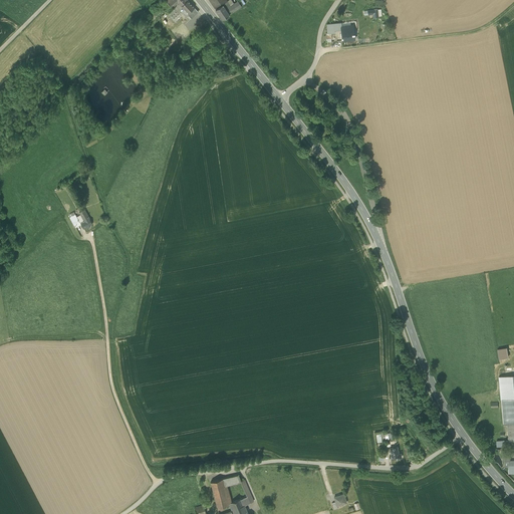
[(175,0),(165,0),(173,7),(174,9),(176,8),(174,6),(178,2),(175,0)]
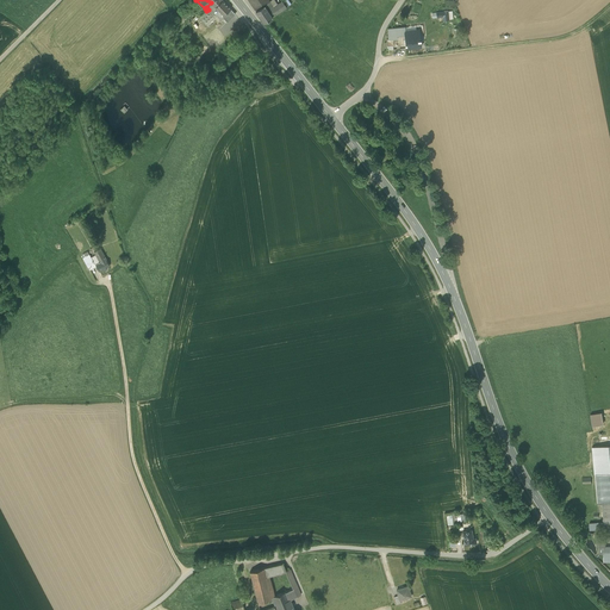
[(216,14),(221,19),(223,17),(222,17),(223,16),(224,16),(230,10),(231,8),(223,0),(222,0),(207,0),(211,2),(218,11),(216,14)]
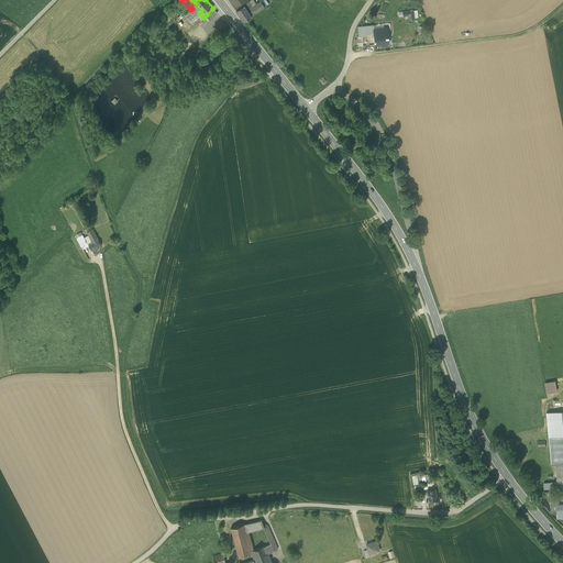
[(244,4),(249,11),(253,8),(250,2),(247,0),(229,0),(236,10),(244,4)]
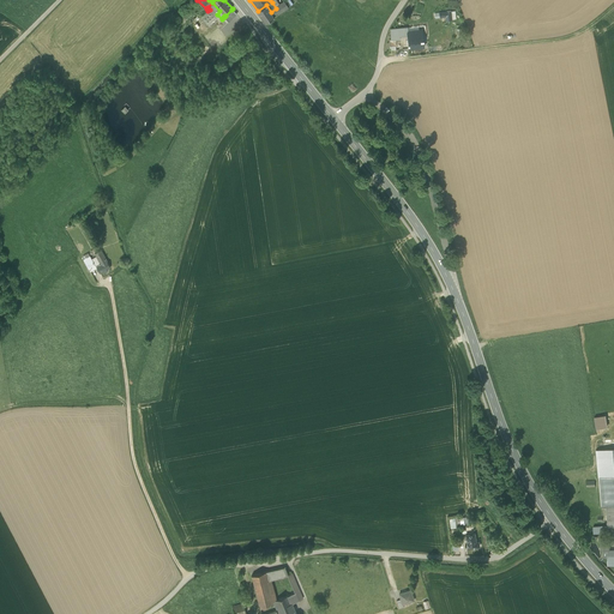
[(276,8),(271,12),(274,17),(288,8),(284,2),(281,5),(276,8)]
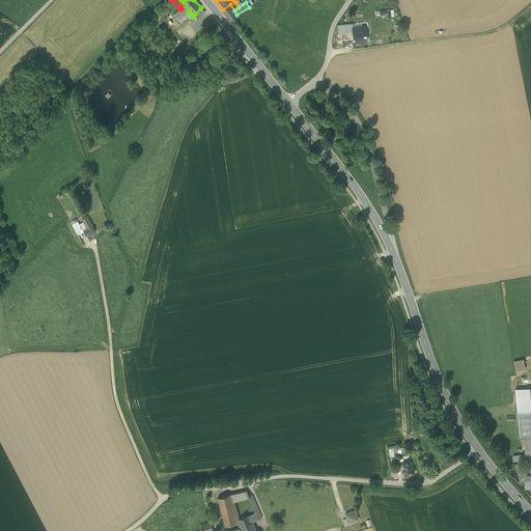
[(229,20),(236,15),(234,10),(230,4),(223,9),(229,20)]
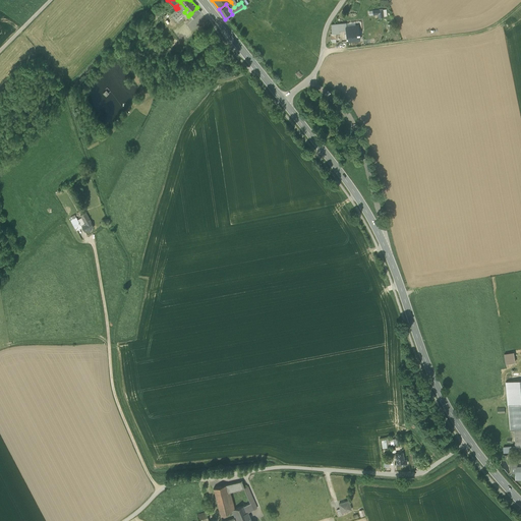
[(190,14),(193,18),(200,12),(196,8),(191,13),(190,13),(189,14),(190,14)]
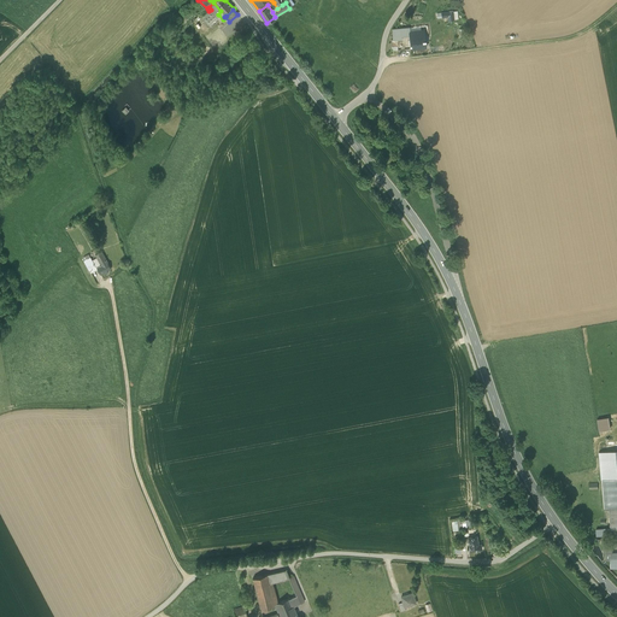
[(400,39),(409,37),(409,31),(410,31),(409,28),(392,30),(393,42),(399,41),(400,41),(400,39)]
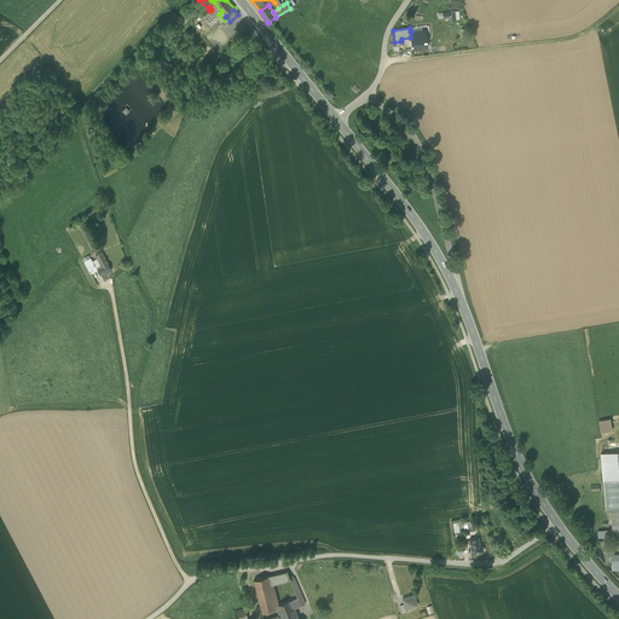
[(424,30),(411,32),(410,32),(410,38),(411,50),(426,48),(424,30)]
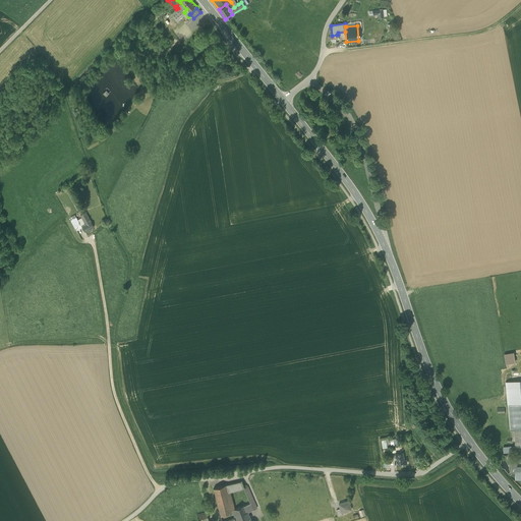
[(71,183),(73,186),(85,176),(83,174),(71,183)]
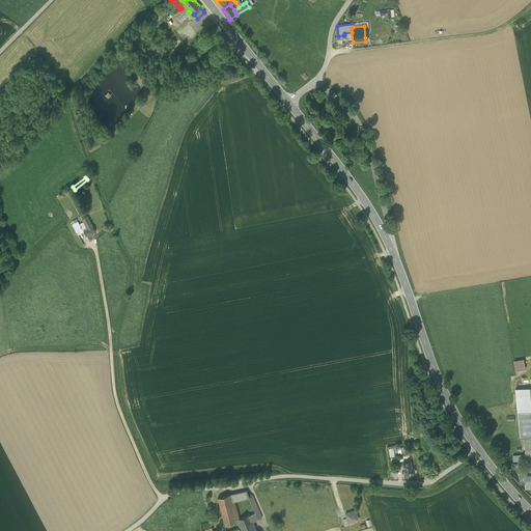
[(82,219),(83,222),(87,228),(86,228),(86,229),(92,225),(87,217),(82,219)]
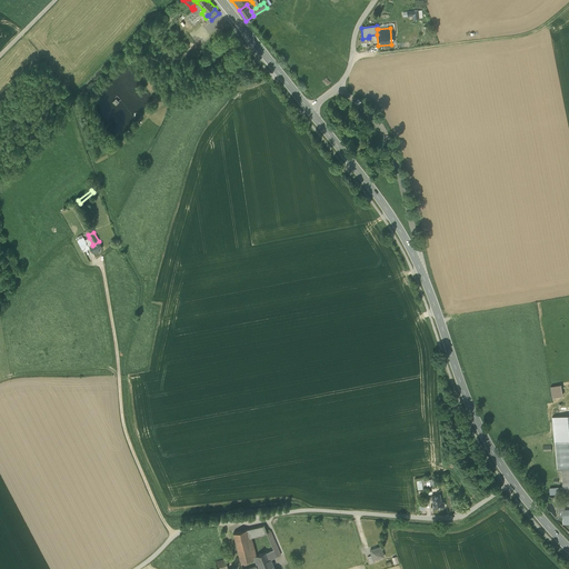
[(77,240),(81,248),(87,245),(85,240),(83,237),(77,240)]
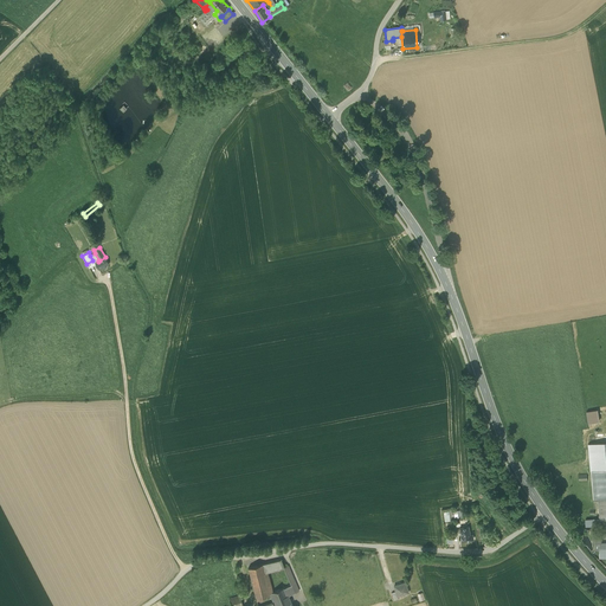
[(109,264),(105,257),(98,262),(95,263),(96,265),(98,270),(103,268),(103,269),(107,268),(105,266),(109,264)]
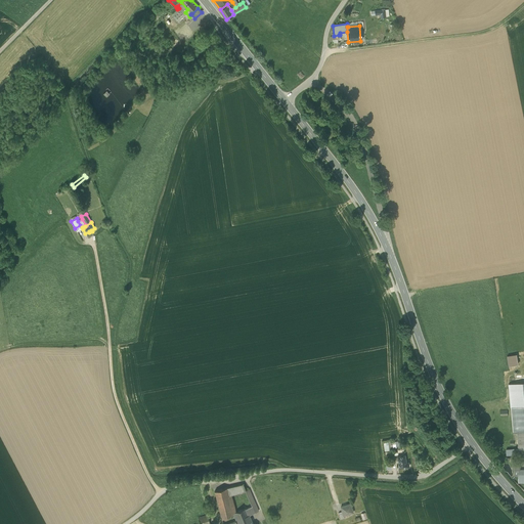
[(510,366),(520,364),(518,353),(508,355),(510,366)]
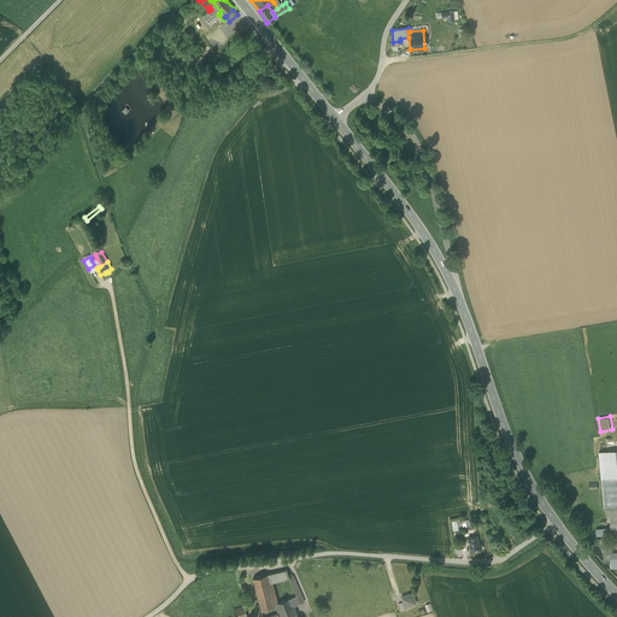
[(616,450),(599,452),(601,479),(606,479),(616,476),(616,450)]
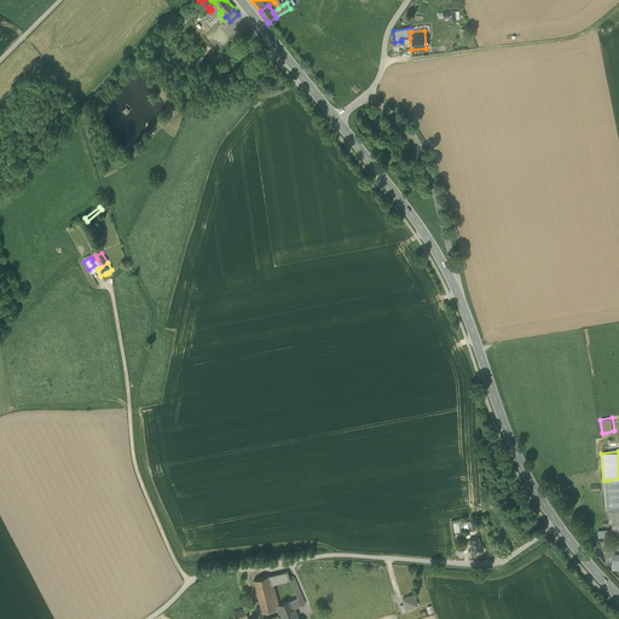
[(611,510),(613,531),(618,530),(618,478),(608,480),(611,510)]
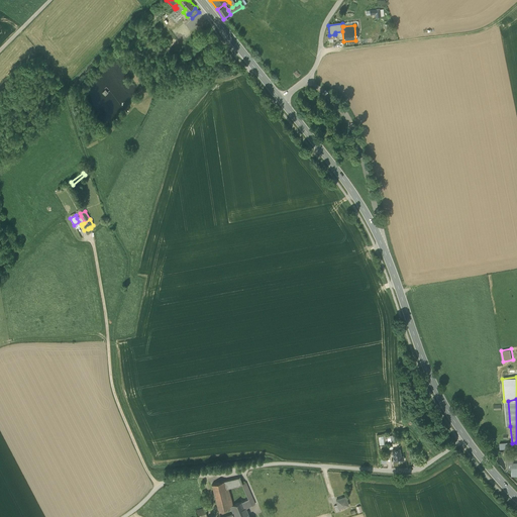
[(392,450),(394,461),(404,460),(403,455),(401,456),(400,449),(392,450)]
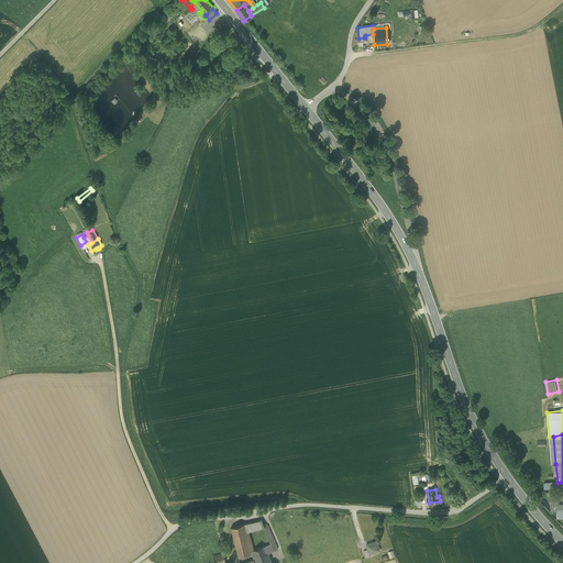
[(261,520),(255,521),(257,529),(264,528),(264,527),(261,520)]
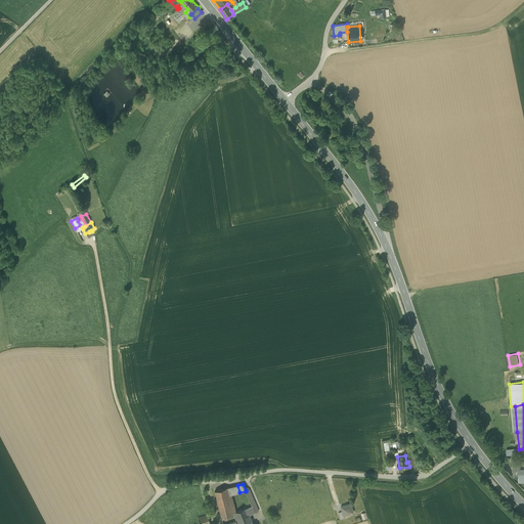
[(231,494),(236,493),(233,486),(215,491),(222,519),(233,514),(228,495),(231,494)]
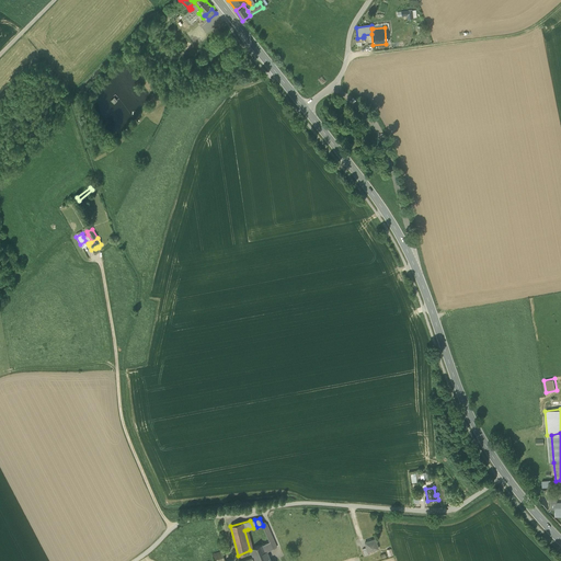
[(266,524),(263,525),(263,526),(267,536),(272,535),(266,524)]
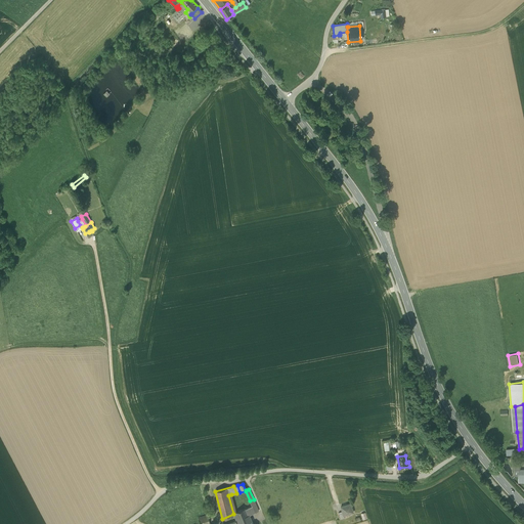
[(342,512),(344,516),(353,513),(350,504),(341,507),(342,512)]
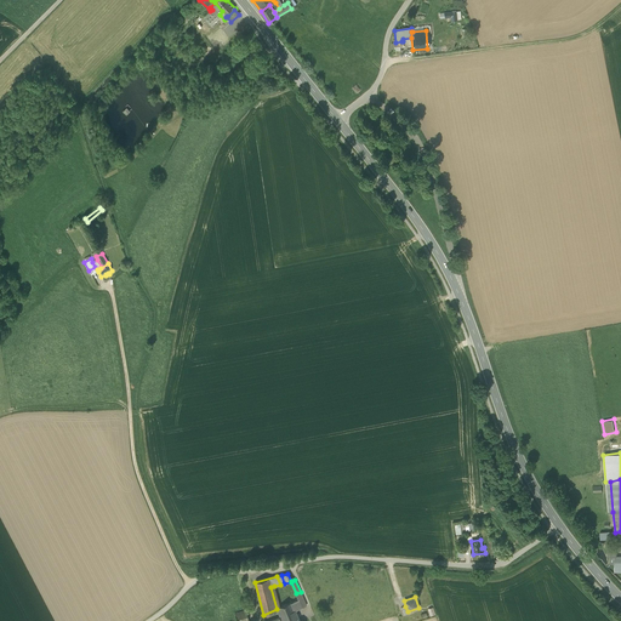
[(307,605),(303,598),(298,600),(292,603),(296,610),(307,605)]
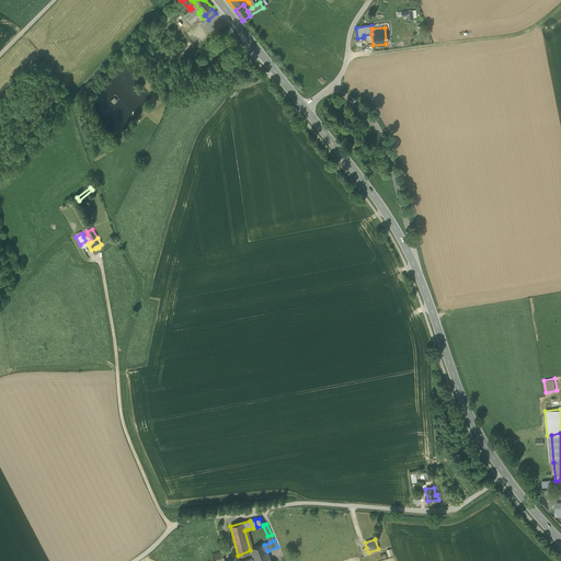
[(271,560),(267,551),(264,545),(264,544),(253,548),(250,549),(250,550),(253,558),(254,560),(271,560)]
